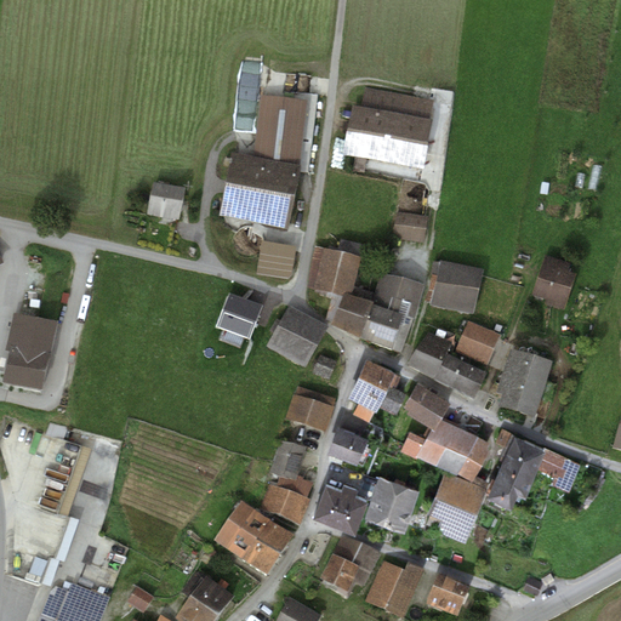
[(362,110),(353,109),(343,159),(421,174),(436,102),(365,89),(362,110)]
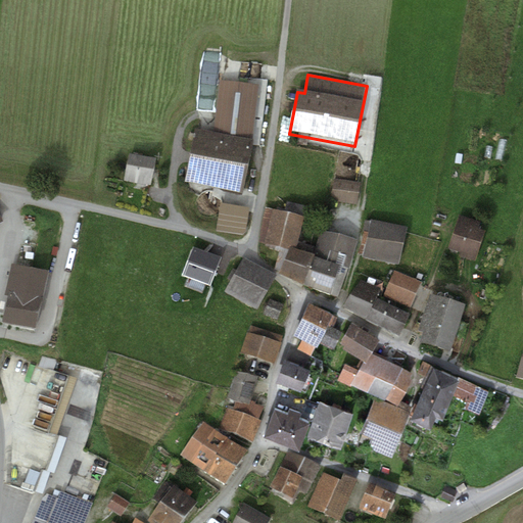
[(212,135),(195,132),(184,183),(242,195),(253,144),(258,86),(218,82),(212,135)]
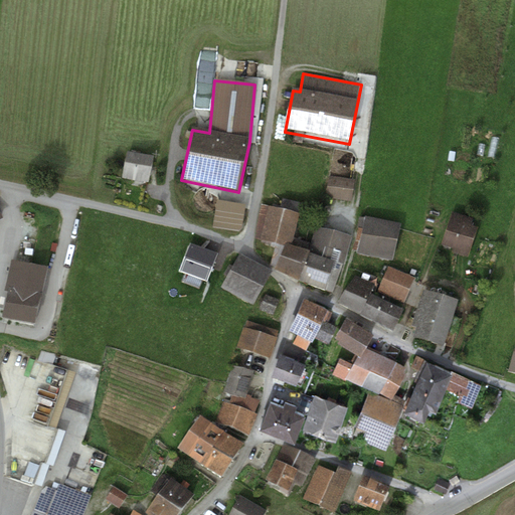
[(153,161),(128,155),(122,181),(147,187),(153,161)]
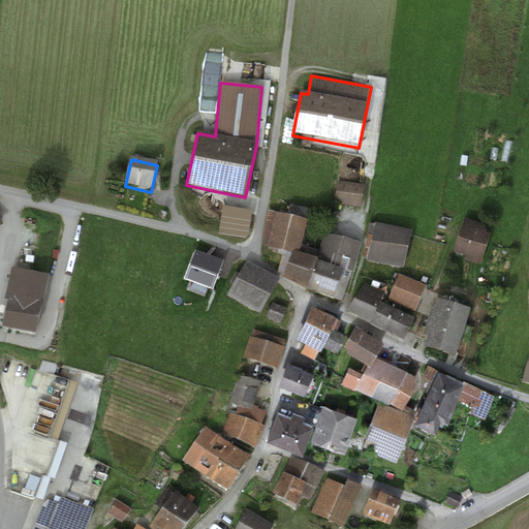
[(364,188),(338,183),(335,204),(361,209),(364,188)]
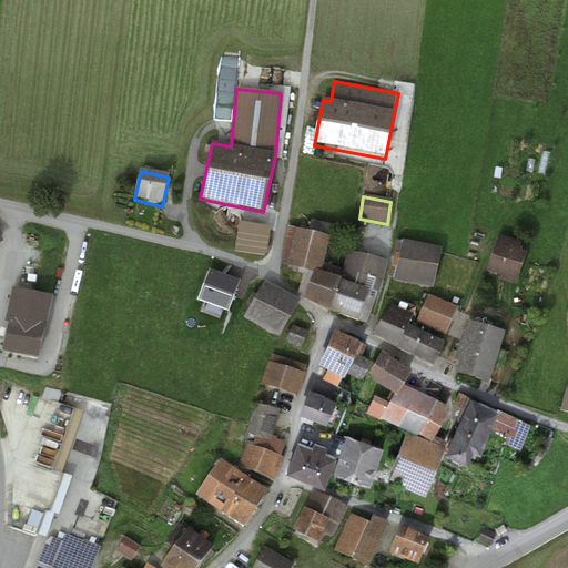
[(271,226),(240,222),(235,252),(266,257),(271,226)]
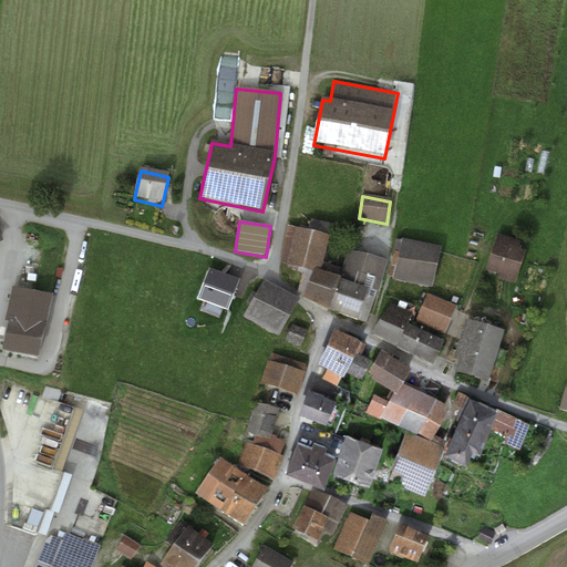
[(307,234),(288,227),(279,267),(313,274),(320,275),(322,265),(332,228),(311,222),(307,234)]
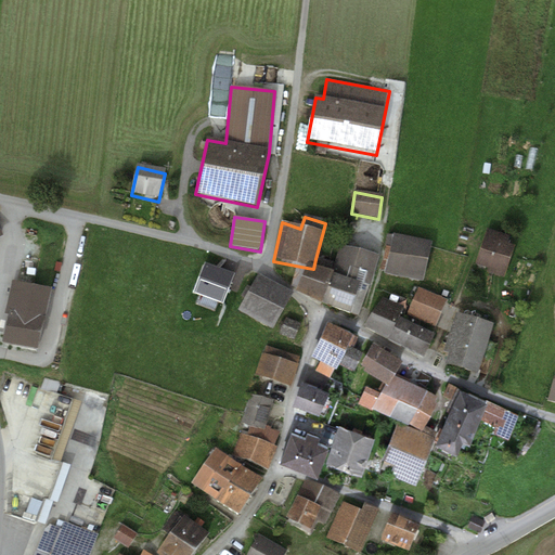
[(510,240),(487,231),(475,267),(488,271),(486,275),(504,281),(515,250),(506,247),(510,240)]
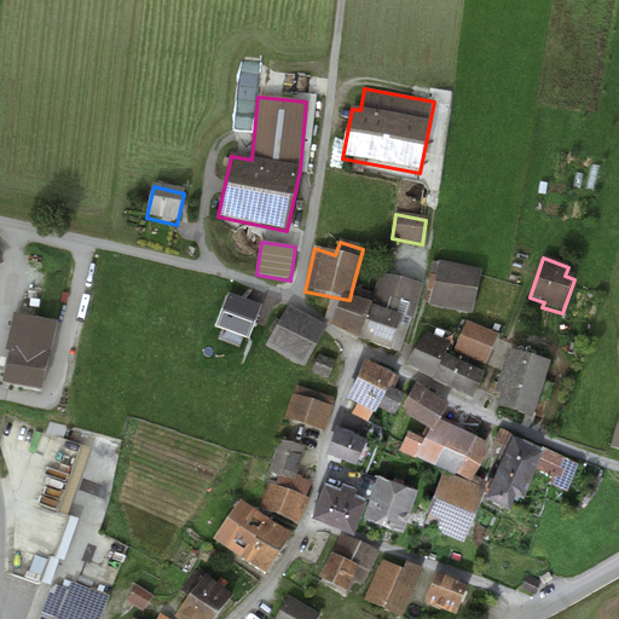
[(481,275),(440,264),(439,266),(431,264),(431,276),(437,278),(429,308),(472,319),(481,275)]
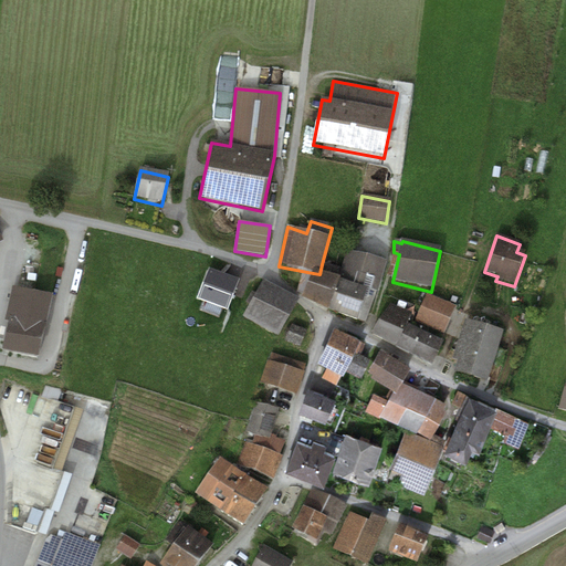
[(386,263),(346,253),(339,282),(339,283),(367,293),(376,296),(386,263)]
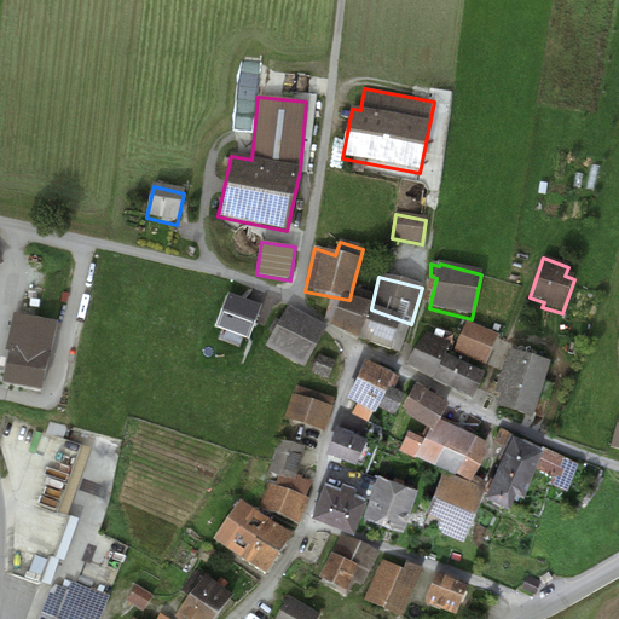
[(330,328),(358,345),(371,310),(371,308),(366,307),(371,294),(352,289),(350,300),(342,299),(330,328)]
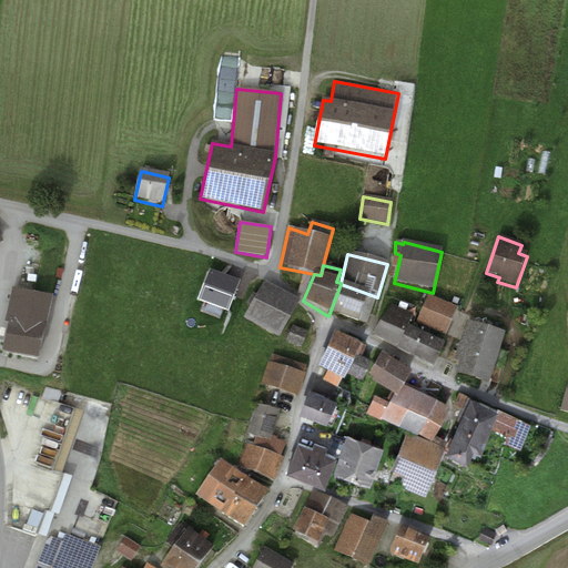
[(368,294),(341,284),(328,316),(358,327),(368,294)]
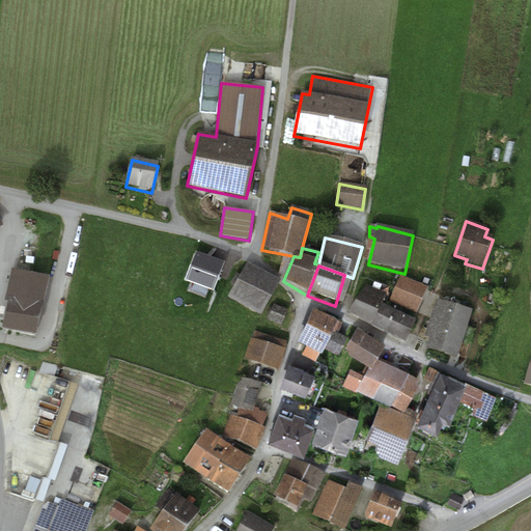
[(280,284),(248,267),(241,278),(236,275),(229,286),(234,289),(228,301),(261,318),(280,284)]
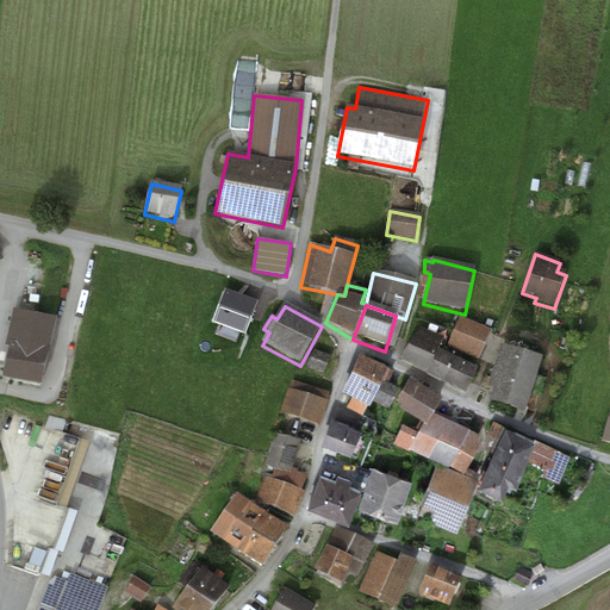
[(57,322),(13,312),(6,348),(10,350),(2,384),(42,392),(57,322)]
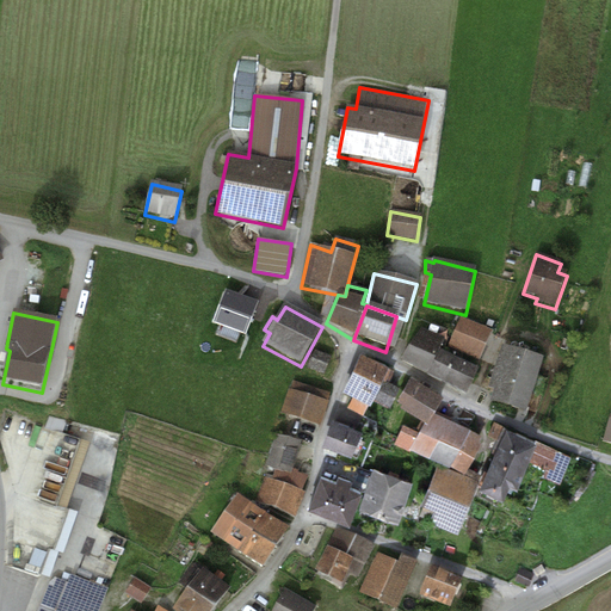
[(492,334),(461,320),(448,349),(479,363),(492,334)]
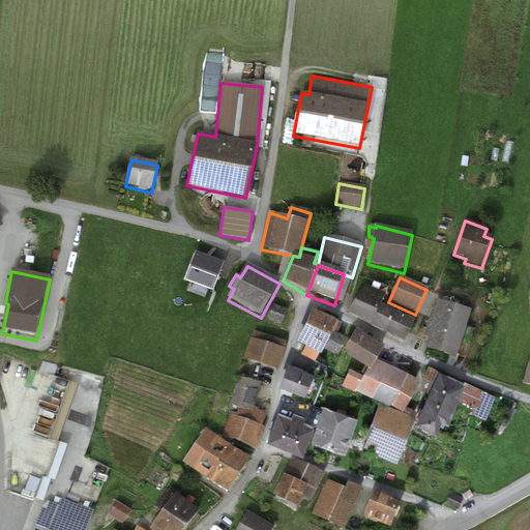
[(365,288),(348,314),(371,328),(380,306),(385,296),(365,288)]
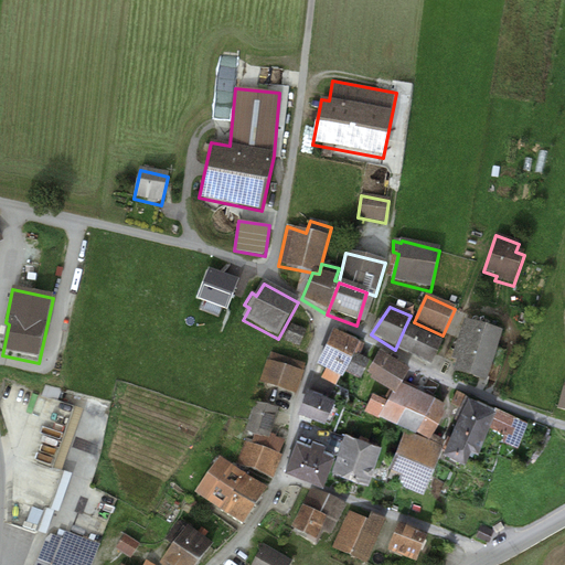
[(502,338),(465,323),(446,373),(484,387),(502,338)]
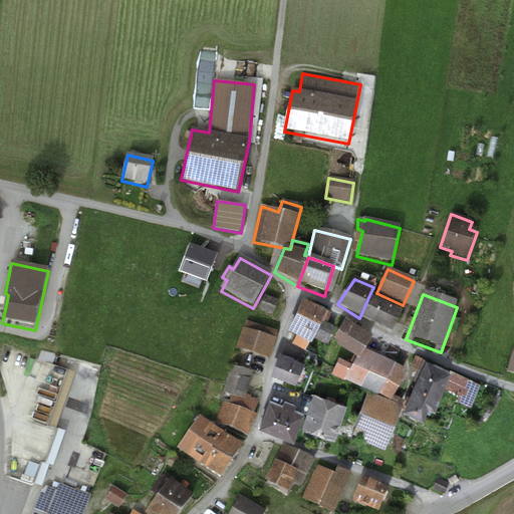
[(279,302),(266,296),(259,310),(273,317),(279,302)]
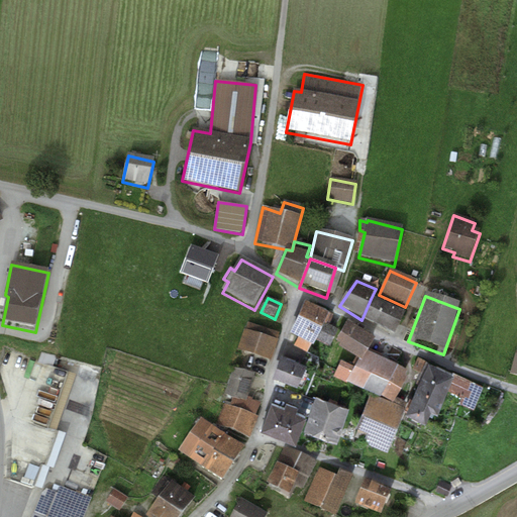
[(378,327),(389,308),(371,299),(362,320),(378,327)]
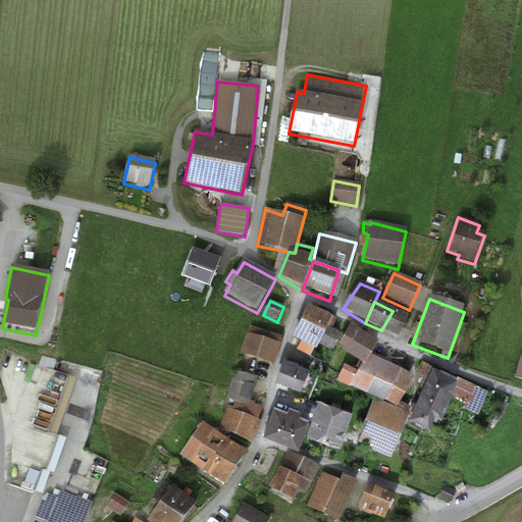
[(333,314),(308,303),(301,317),(325,330),(333,314)]
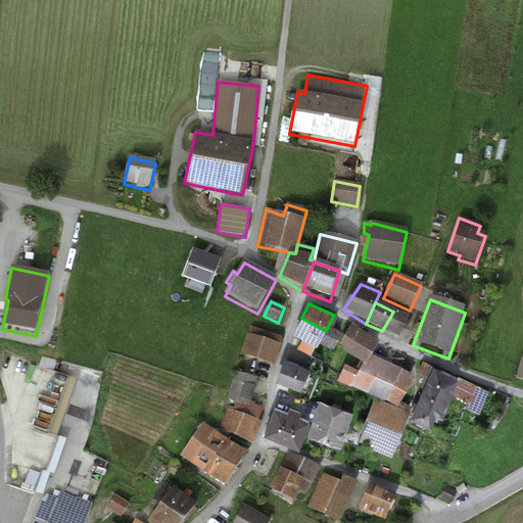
[(410,320),(393,312),(382,331),(399,341),(410,320)]
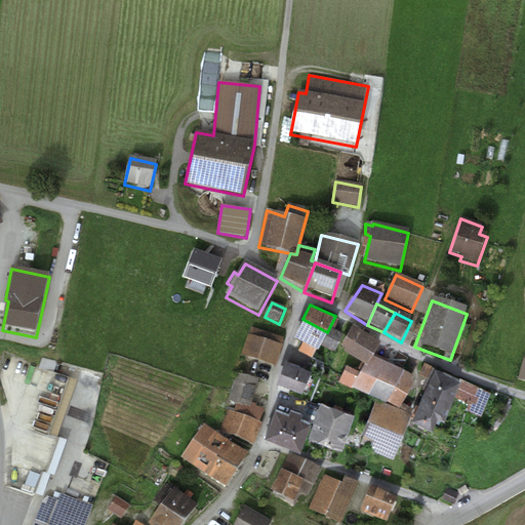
[(336,317),(322,345),(334,352),(344,334),(334,329),(340,319),(336,317)]
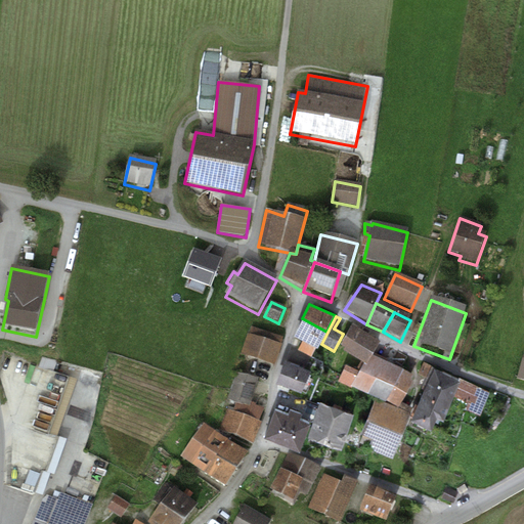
[(326,332),(302,318),(294,336),(303,341),(298,350),(312,356),(315,347),(317,348),(326,332)]
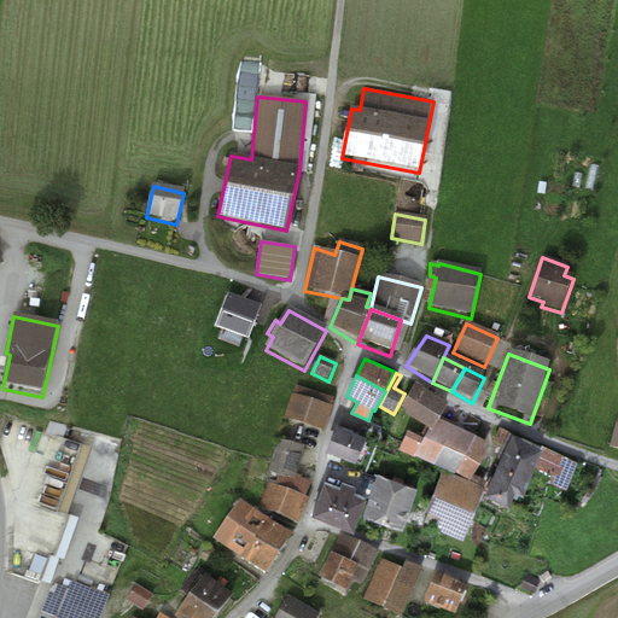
[(447,401),(414,382),(401,406),(407,408),(404,412),(430,427),(447,401)]
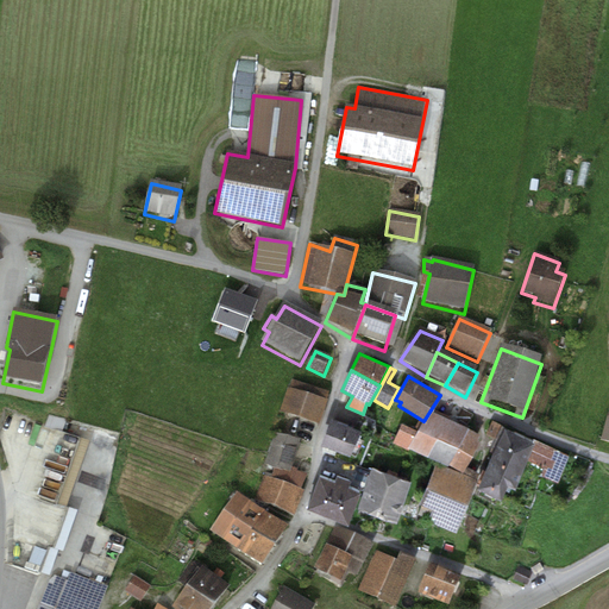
[(327,395),(292,381),(281,415),(318,427),(327,395)]
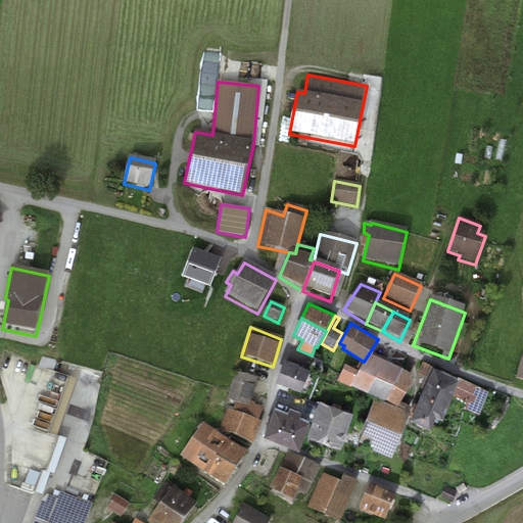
[(0,384),(11,415),(6,484),(31,493),(35,491),(41,469),(46,470),(58,434),(49,431),(67,374),(2,349),(0,357),(0,384)]
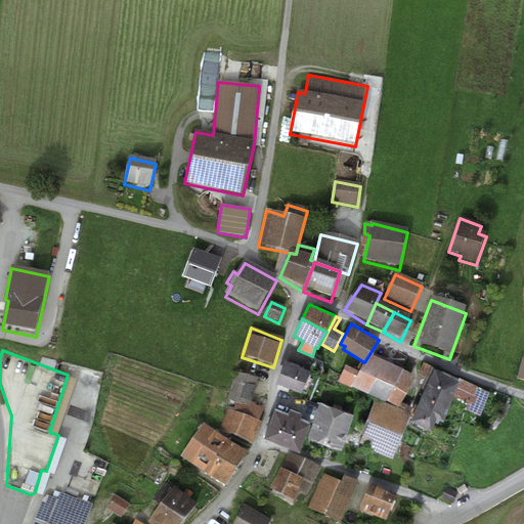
[(372,354),(354,386),(397,406),(413,375),(372,354)]
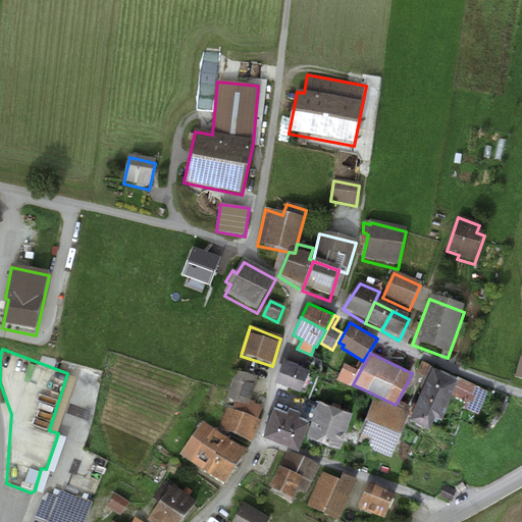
[(307,368),(283,360),(275,382),(299,389),(307,368)]
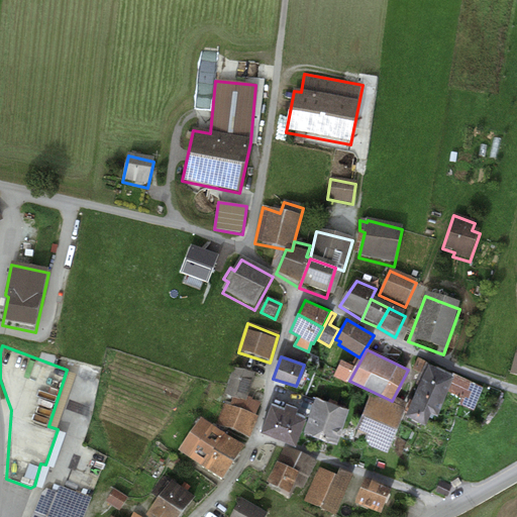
[(418,357),(412,369),(423,375),(428,363),(418,357)]
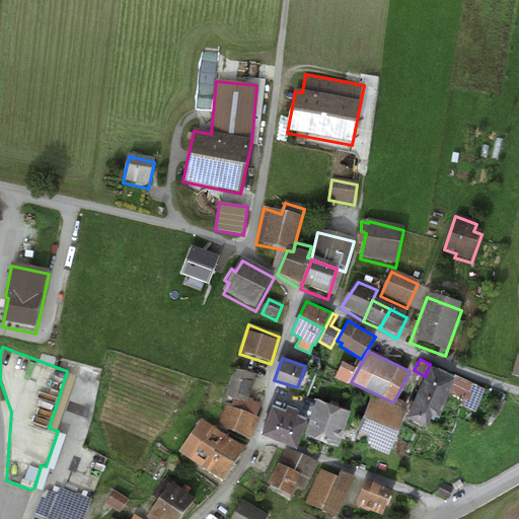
[(342,362),(335,377),(348,383),(355,368),(342,362)]
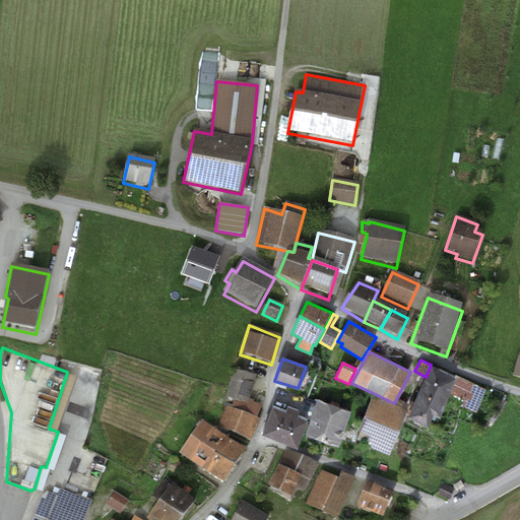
[(455,376),(431,365),(426,377),(413,404),(433,414),(440,418),(450,393),(465,400),(463,406),(476,412),(483,389),(455,376)]
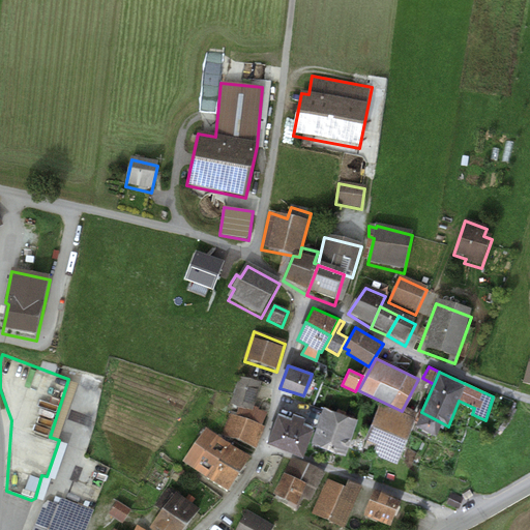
[(261,386),(239,379),(229,406),(252,413),(261,386)]
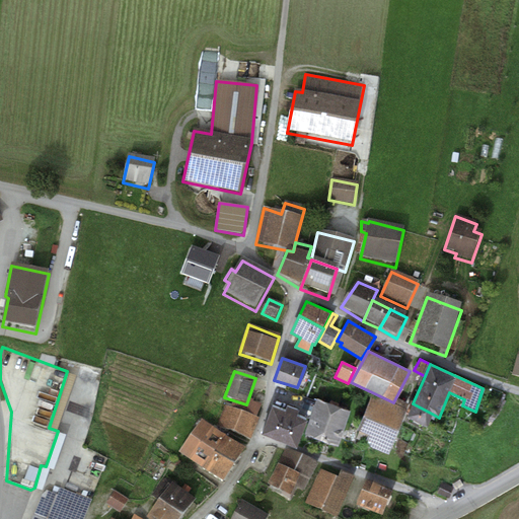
[(371,396),(364,415),(399,431),(410,404),(399,400),(393,405),(371,396)]
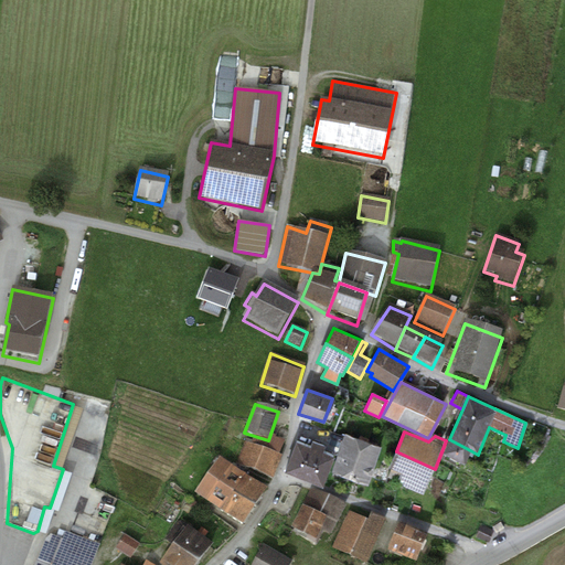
[(344,434),(338,455),(375,467),(382,448),(344,434)]
